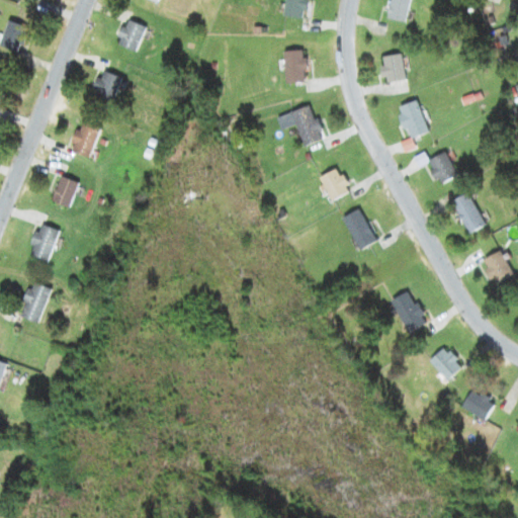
[(304,19),(305,0),(283,0),(283,18),(304,19)]
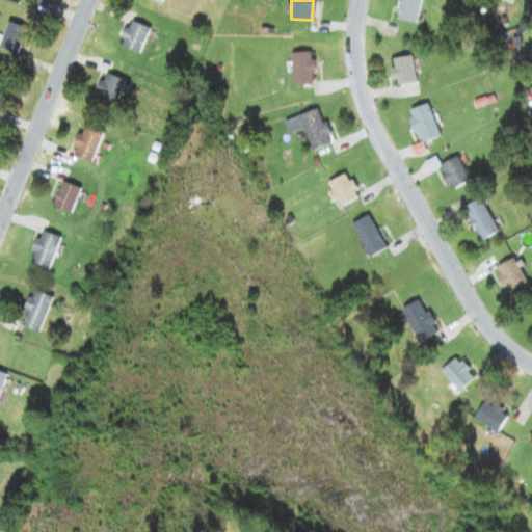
[(414,23),(419,0),(399,0),(395,19),(414,23)]
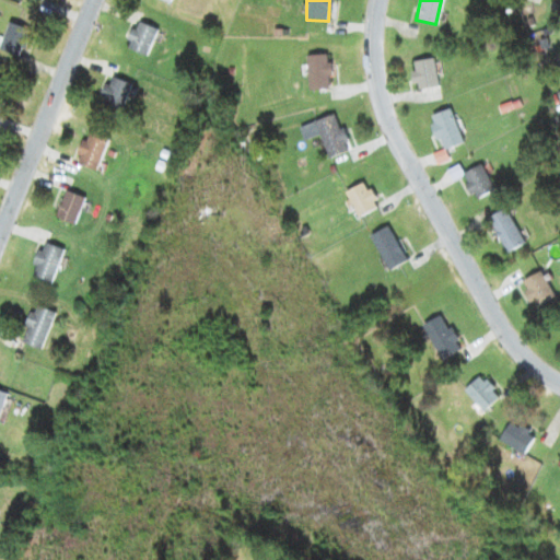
[(156,31),(136,22),(125,48),(146,57),(156,31)]
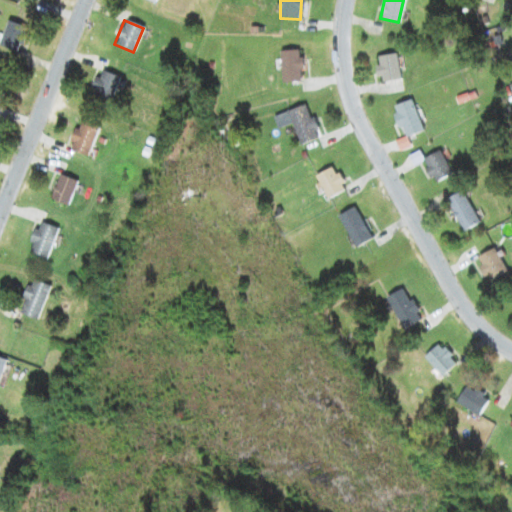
[(0,41),(0,45),(19,53),(28,29),(8,21),(0,41)]
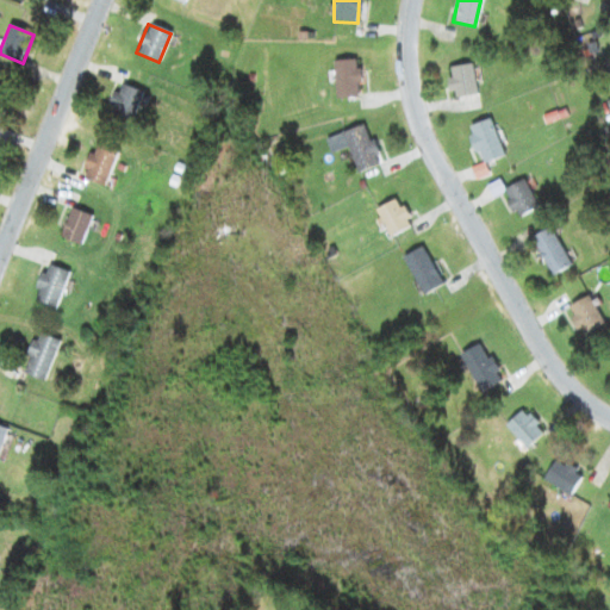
[(335,61),(335,99),(358,99),(358,61),(335,61)]
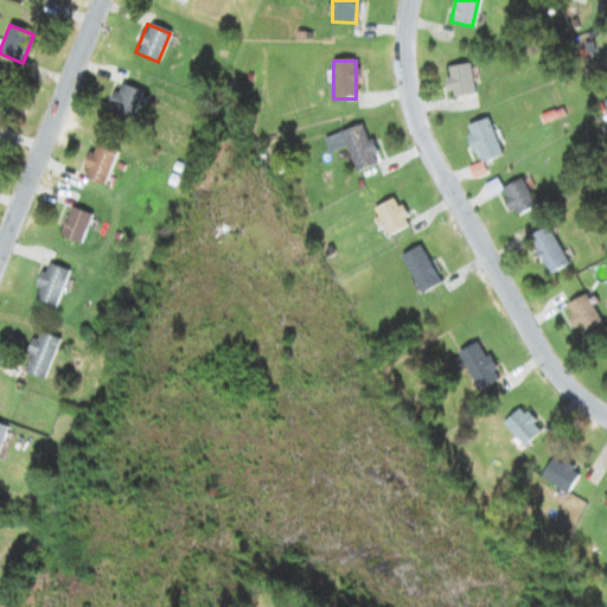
[(445,68),(448,97),(473,95),(470,65),(445,68)]
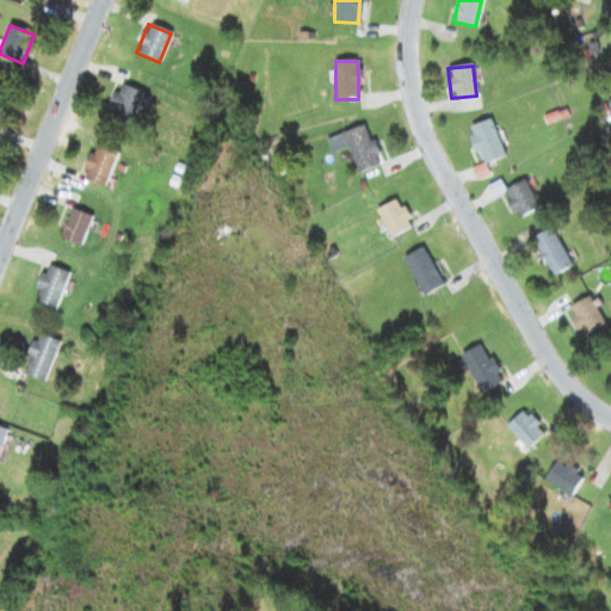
[(142,92),(117,84),(107,115),(133,123),(142,92)]
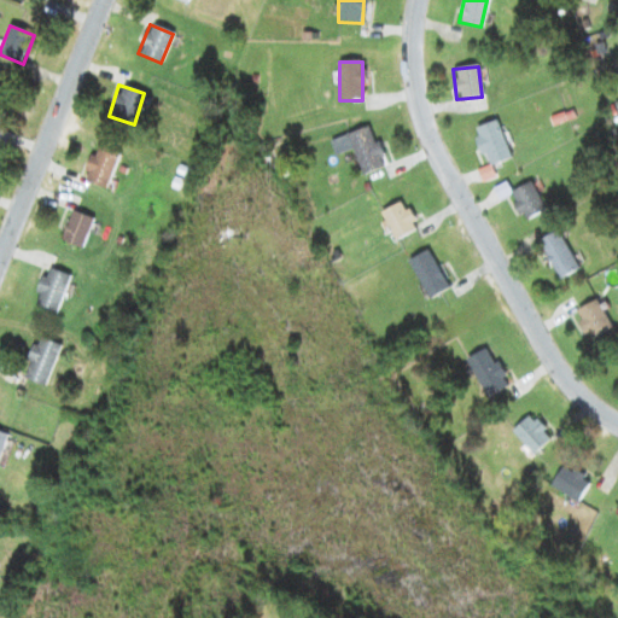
[(488,167),(511,157),(495,121),(472,130),(488,167)]
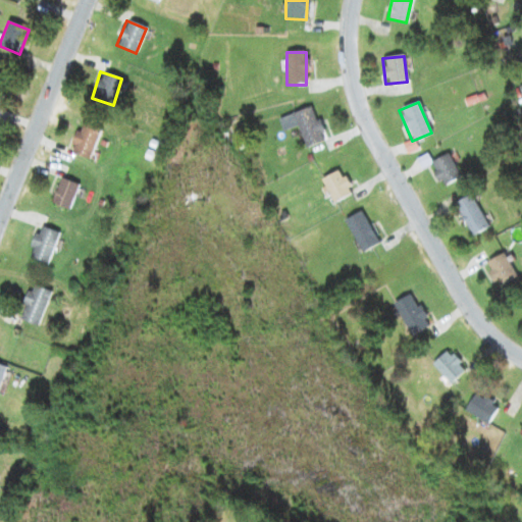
[(306,148),(324,142),(312,107),(294,113),(306,148)]
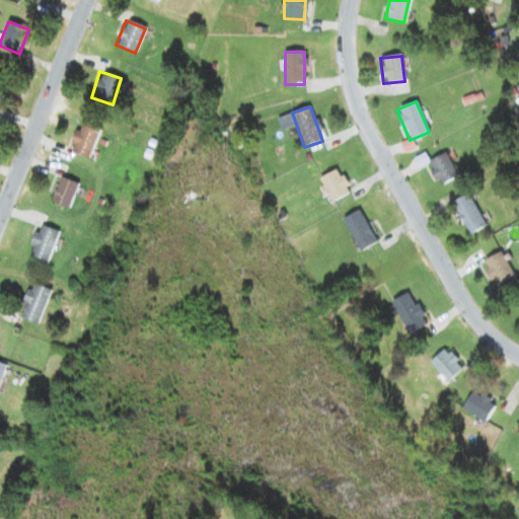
[(87,160),(99,130),(80,122),(68,152),(87,160)]
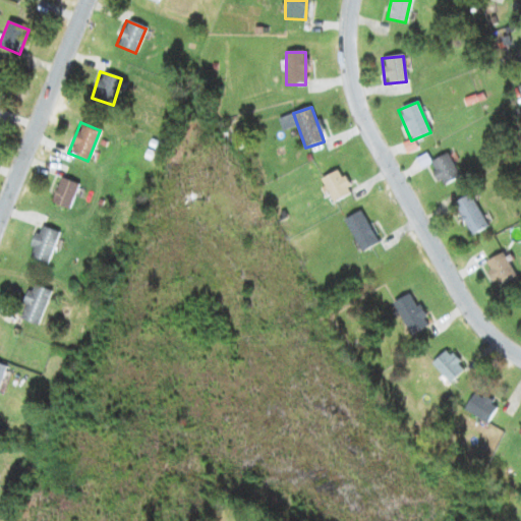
[(439,186),(458,179),(450,155),(430,162),(439,186)]
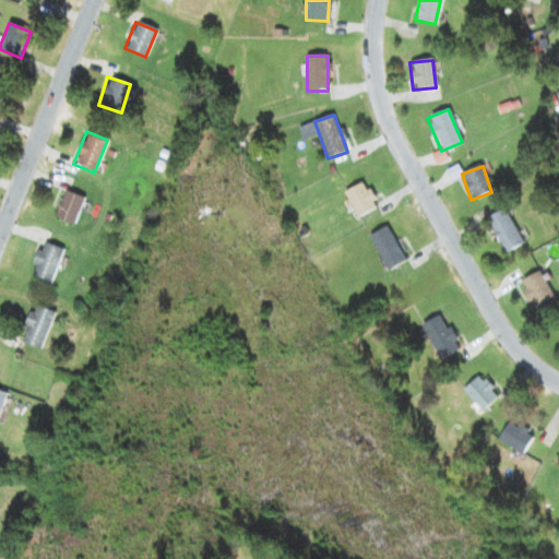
[(377,209),(364,182),(344,193),(356,218),(377,209)]
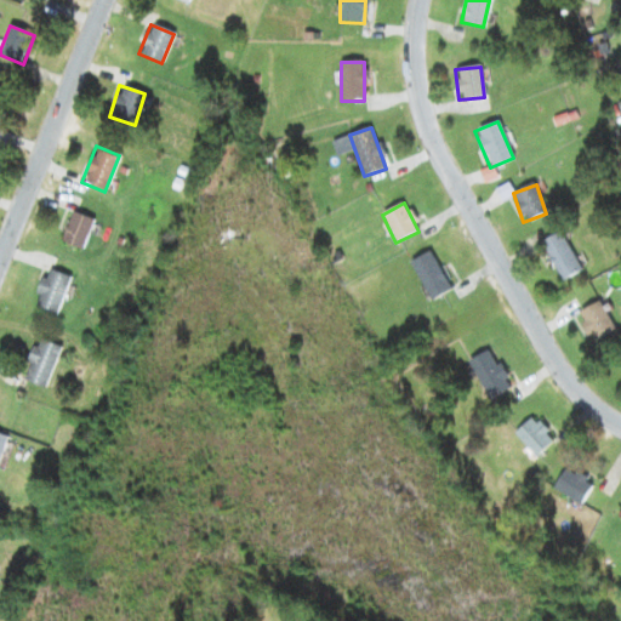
[(93,221),(72,212),(60,243),(81,251),(93,221)]
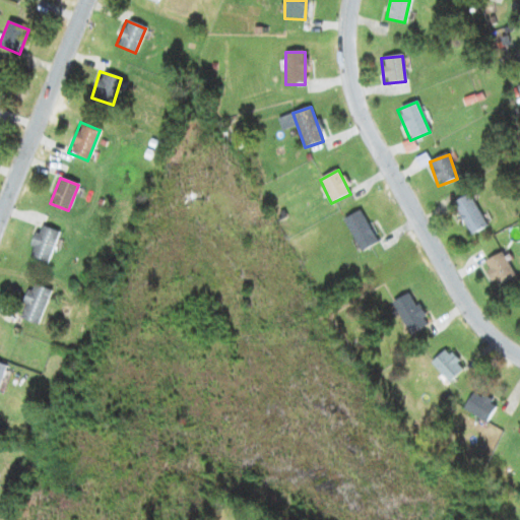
[(486,228),(469,195),(453,204),(470,236),(486,228)]
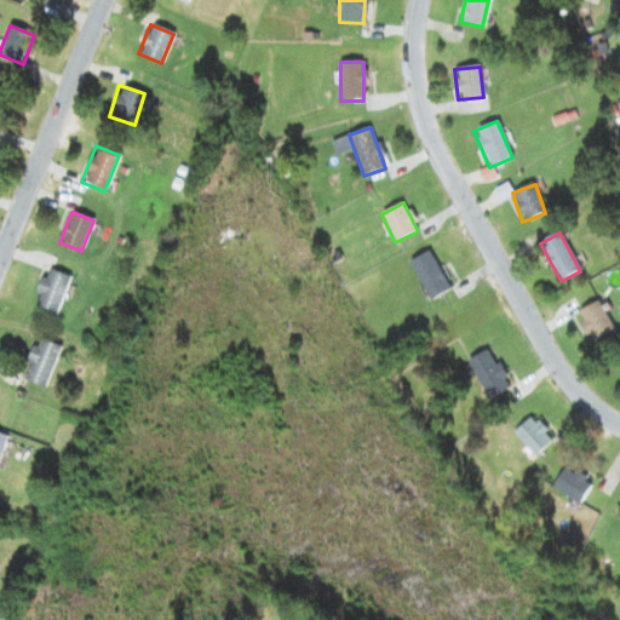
[(426,300),(447,293),(431,253),(411,260),(426,300)]
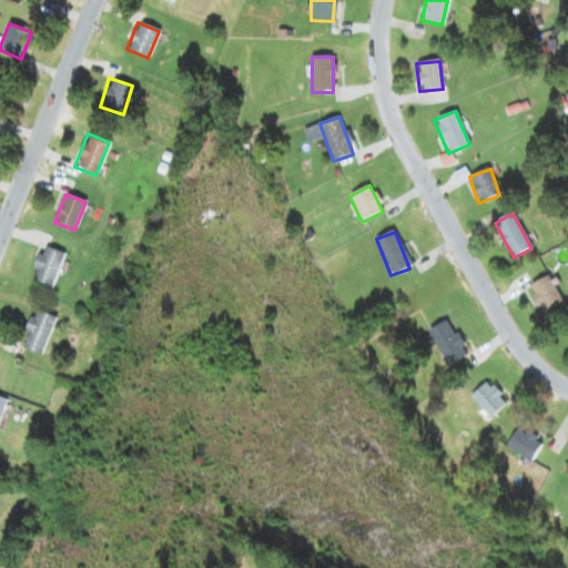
[(66,261),(48,247),(26,276),(43,288),(66,261)]
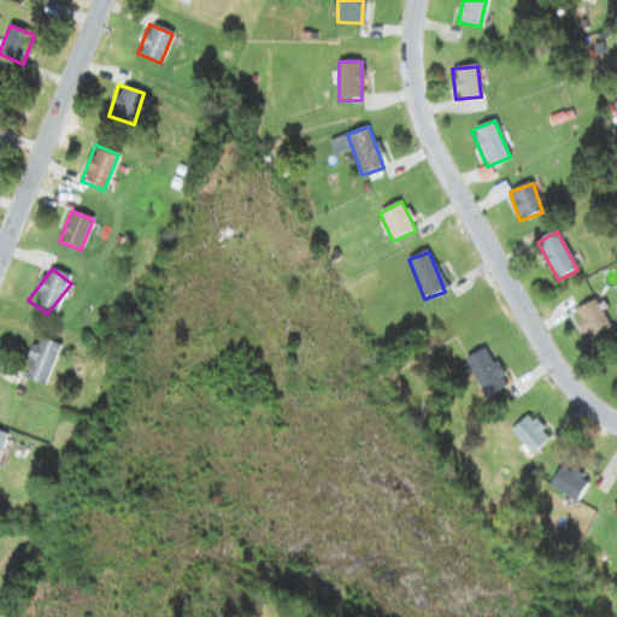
[(610,329),(597,301),(574,312),(587,340),(610,329)]
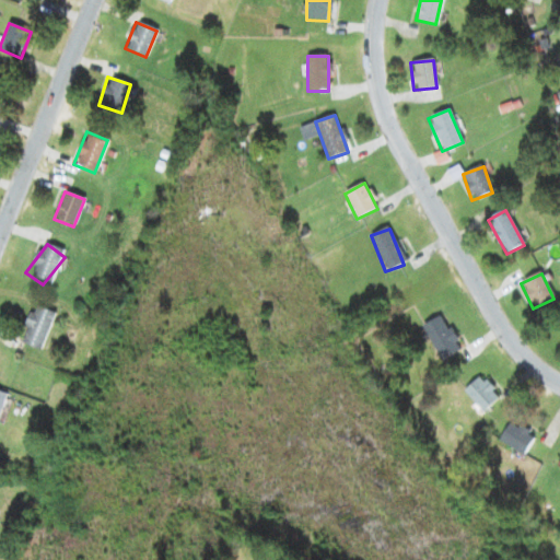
[(19,343),(39,351),(54,315),(33,306),(19,343)]
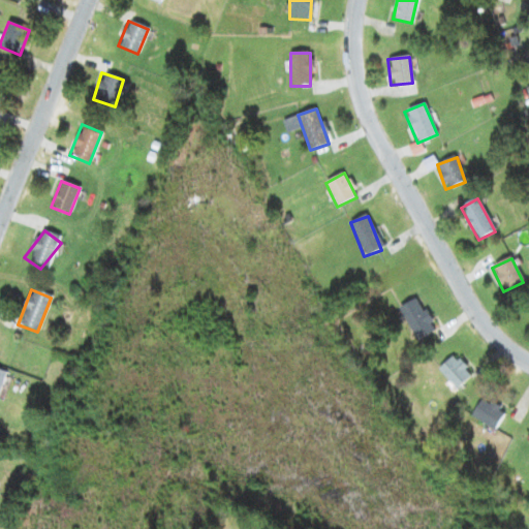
[(434,331),(417,299),(399,308),(415,340),(434,331)]
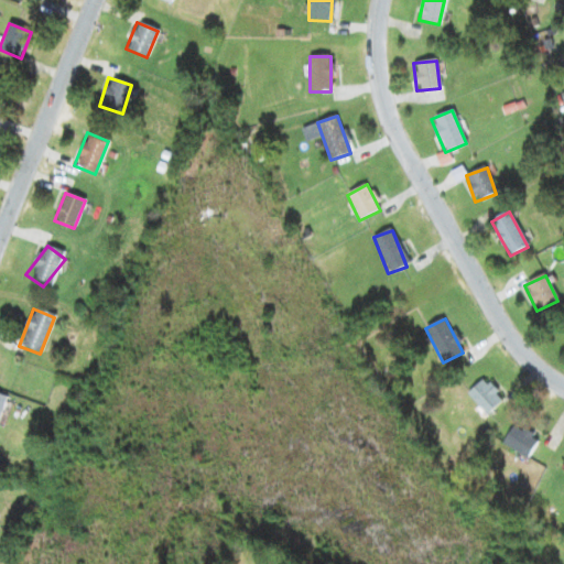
[(502,399),(483,379),(467,396),(487,415),(502,399)]
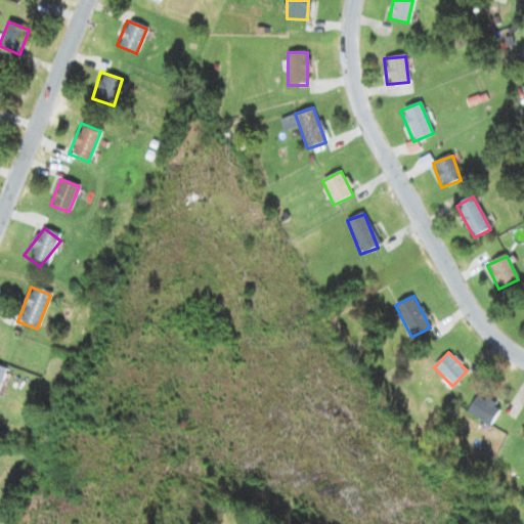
[(467,409),(486,427),(500,411),(481,394),(467,409)]
